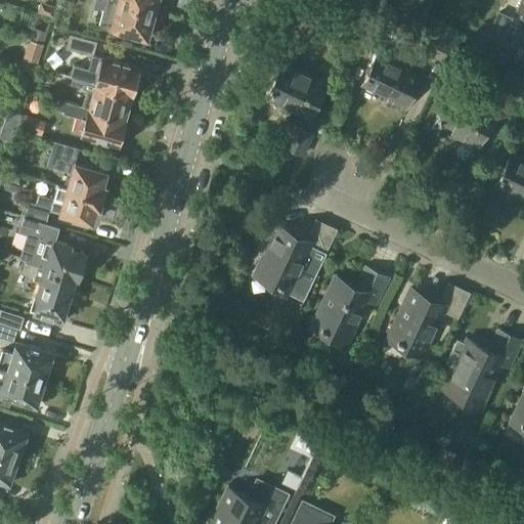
[(37,11),(53,16),(56,6),(41,0),(37,11)]
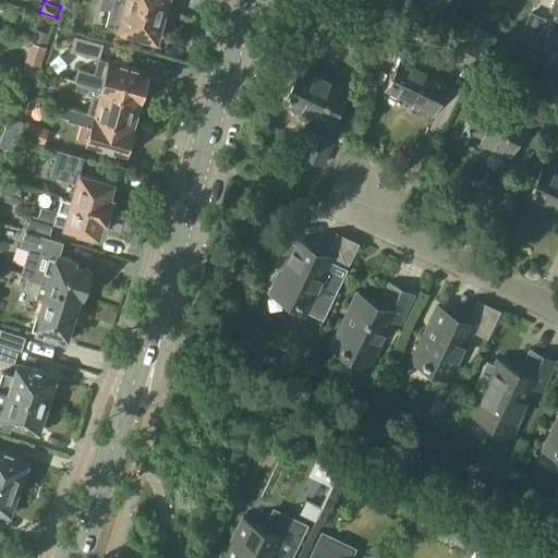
[(160,25),(164,11),(121,0),(101,0),(100,5),(113,10),(109,24),(119,26),(119,29),(156,39),(157,36),(162,33),(164,29),(160,25)]
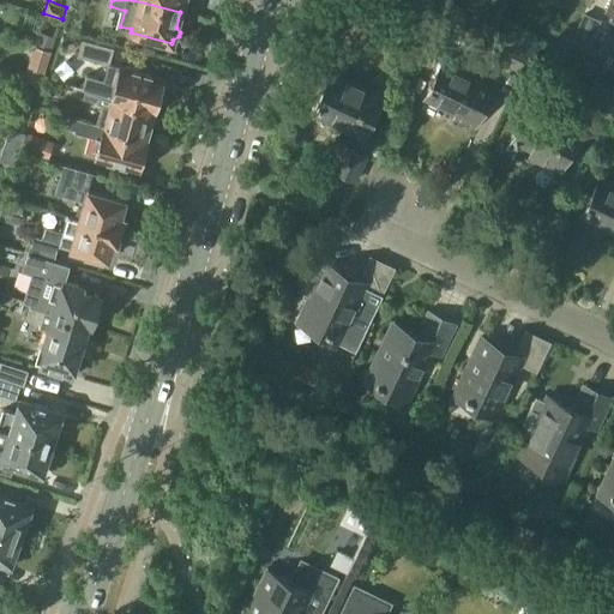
[(133,0),(180,12),(182,0),(133,0)]
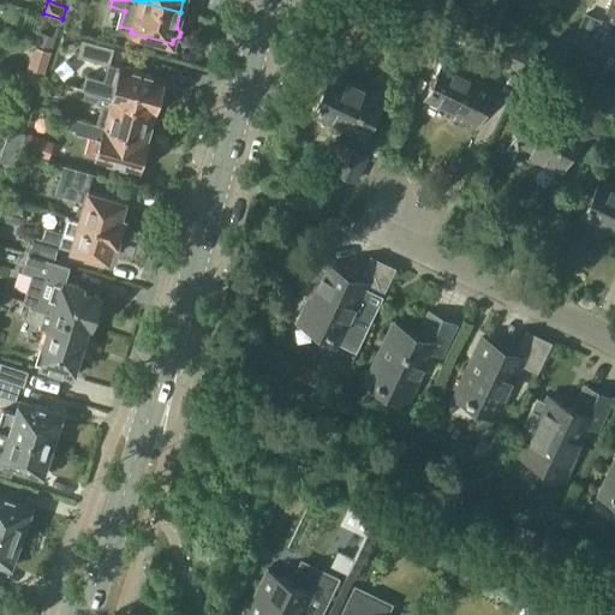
[(489,0),(488,6),(506,10),(507,0),(489,0)]
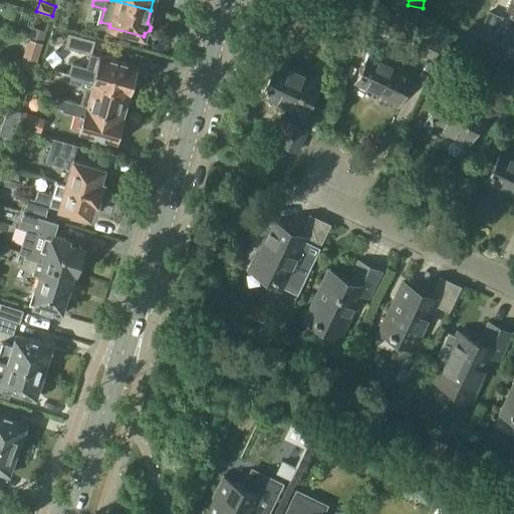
[(502,17),(490,11),(480,32),(492,38),(502,17)]
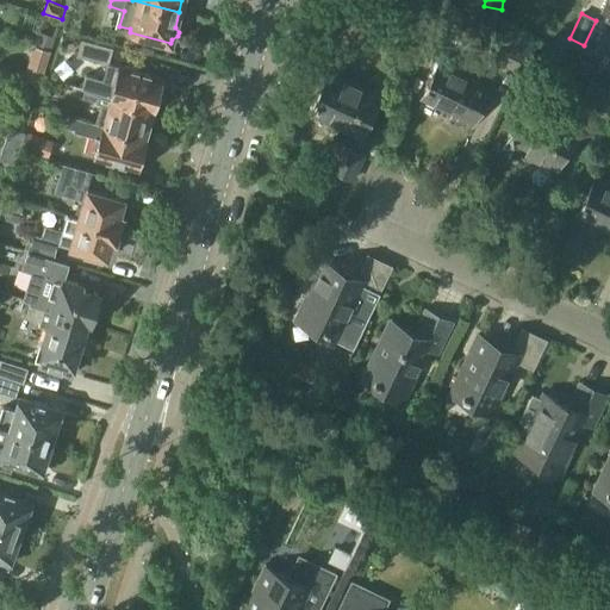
[(51,50),(55,36),(39,31),(35,44),(51,50)]
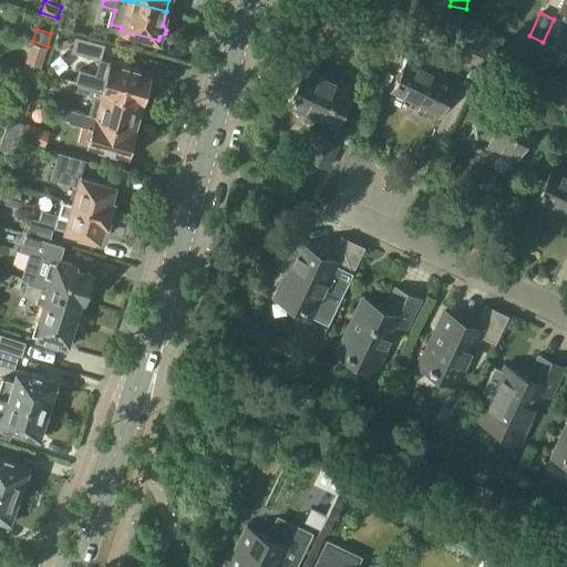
[(483,68),(496,40),(472,29),(459,57),(483,68)]
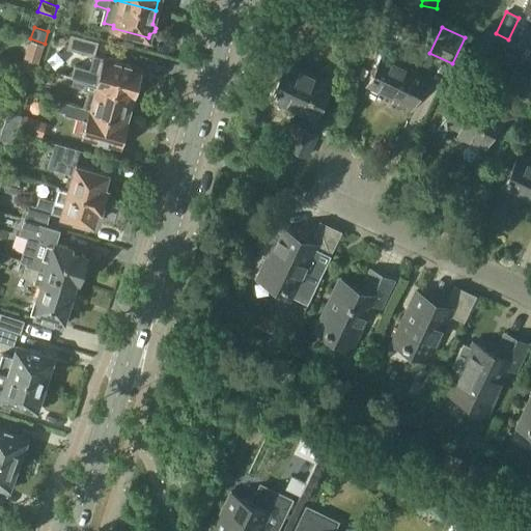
[(72,35),(67,49),(93,55),(94,55),(98,43),(72,35)]
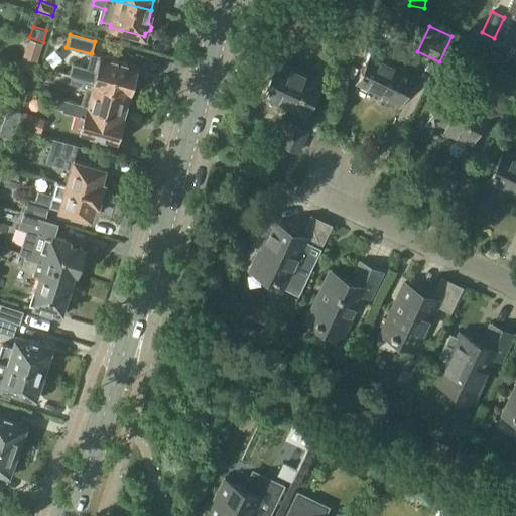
[(414,73),(372,52),(357,82),(382,94),(380,98),(398,106),(414,73)]
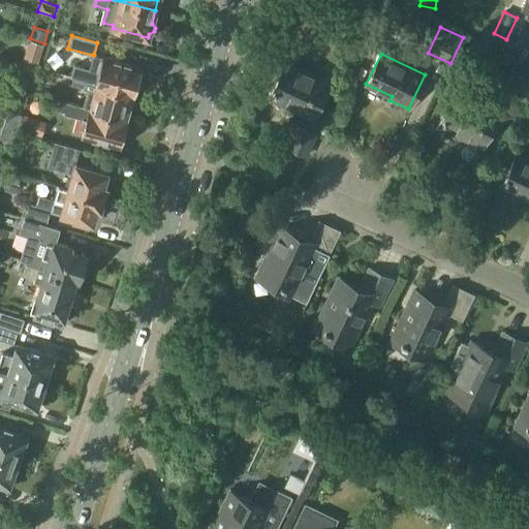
[(74,64),(71,76),(73,78),(133,93),(136,81),(141,79),(143,74),(139,70),(141,67),(116,61),(94,55),(93,55),(90,68),(74,64)]
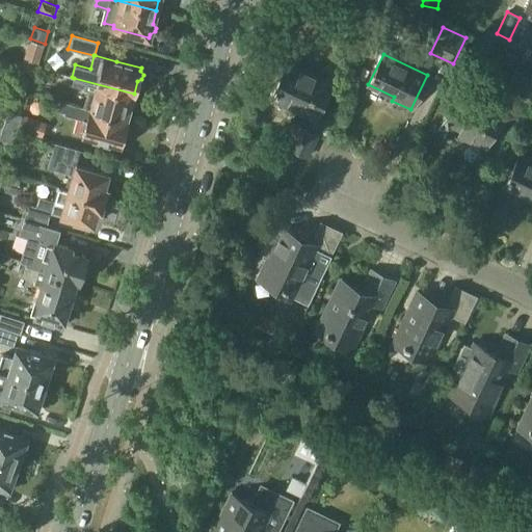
[(21,69),(35,73),(38,64),(24,59),(21,69)]
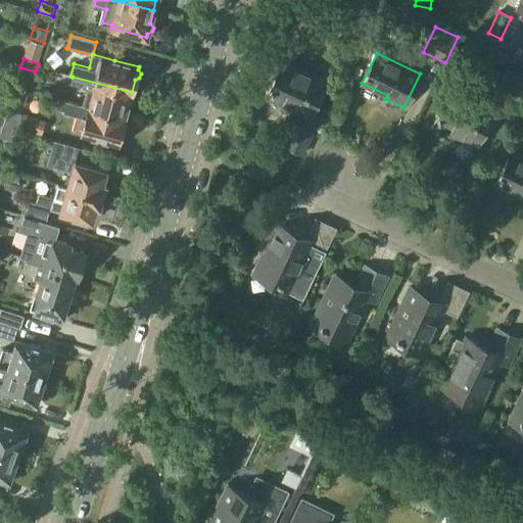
[(267,96),(307,116),(325,81),(283,61),(267,96)]
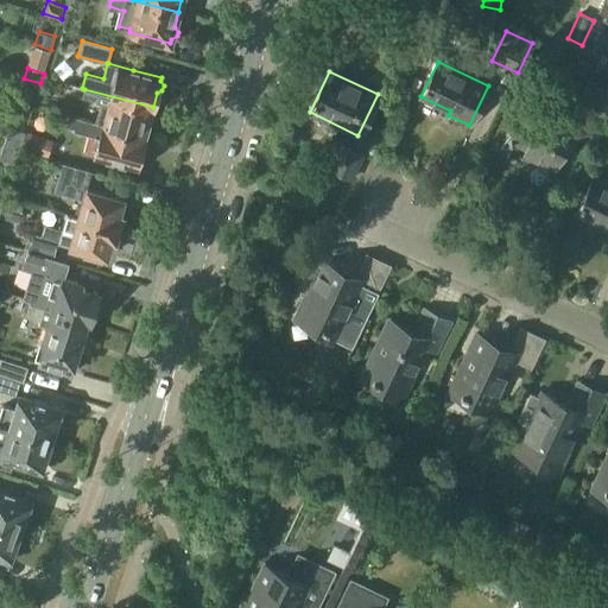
[(607,103),(607,83),(589,75),(575,105),(602,116),(607,103)]
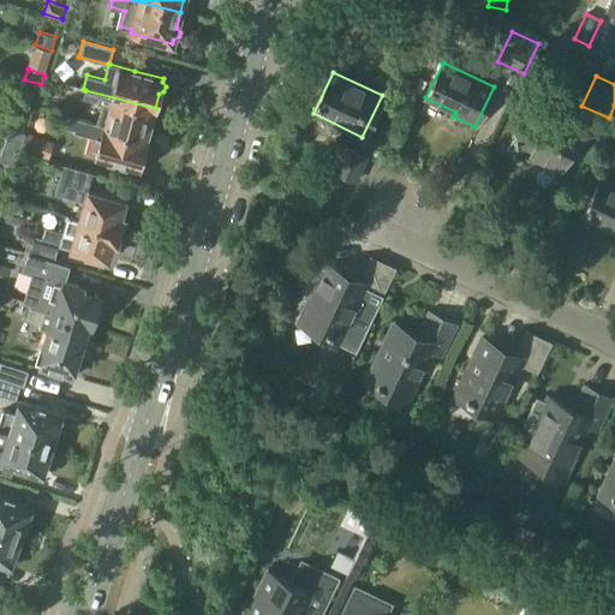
[(85,90),(83,99),(103,105),(97,124),(103,126),(147,137),(147,135),(153,132),(154,126),(151,121),(155,108),(85,90)]
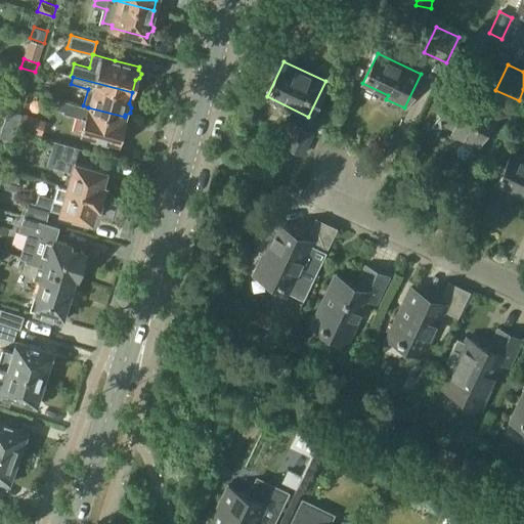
[(451,89),(434,125),(467,139),(465,143),(459,145),(456,150),(459,156),(466,159),(472,157),(474,151),(472,145),(473,142),(477,144),(494,110),(451,89)]
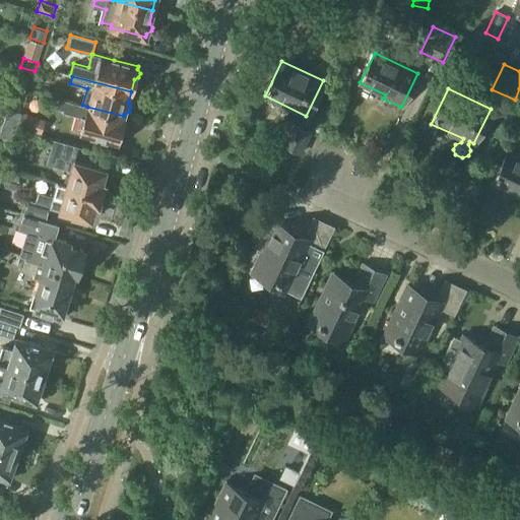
[(56,98),(54,108),(64,110),(63,112),(84,118),(80,132),(117,142),(124,116),(87,107),(82,105),(56,98)]
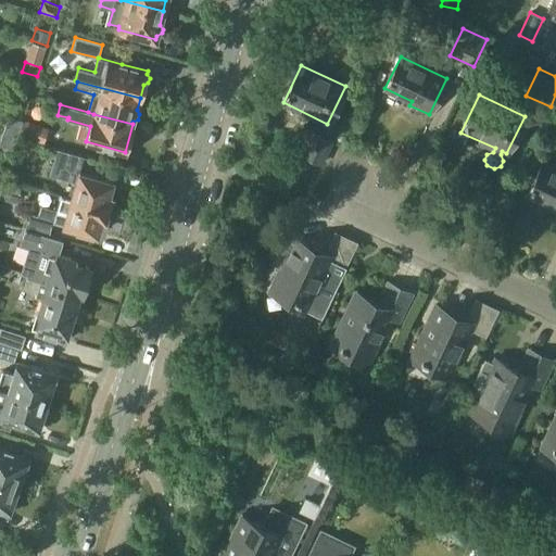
[(19,135),(45,143),(49,128),(23,119),(19,135)]
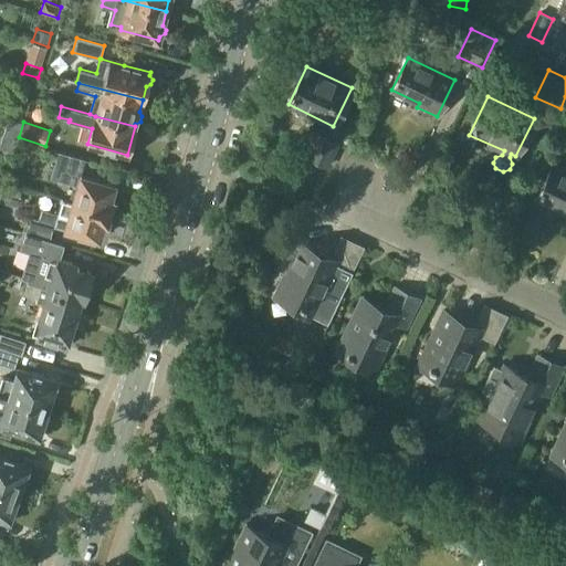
[(337,144),(314,133),(303,154),(327,166),(337,144)]
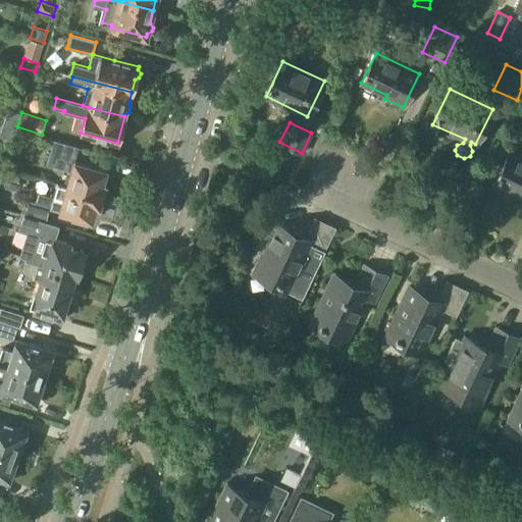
[(0,132),(0,136),(11,141),(13,134),(1,128),(0,132)]
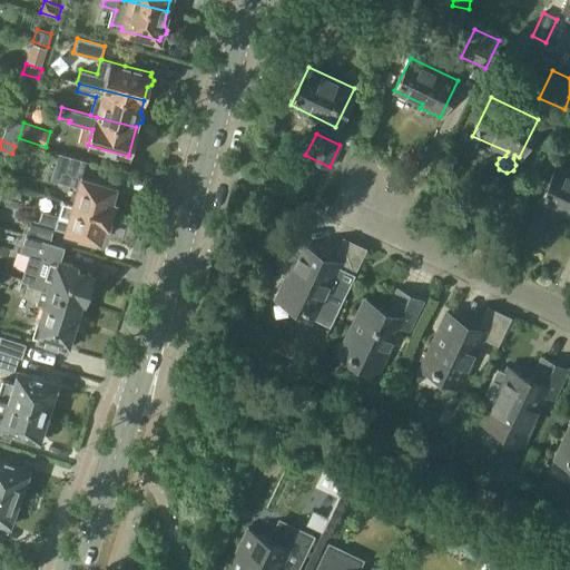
[(71,202),(111,214),(115,199),(111,198),(115,186),(81,177),(86,160),(59,153),(51,179),(76,186),(71,202)]
